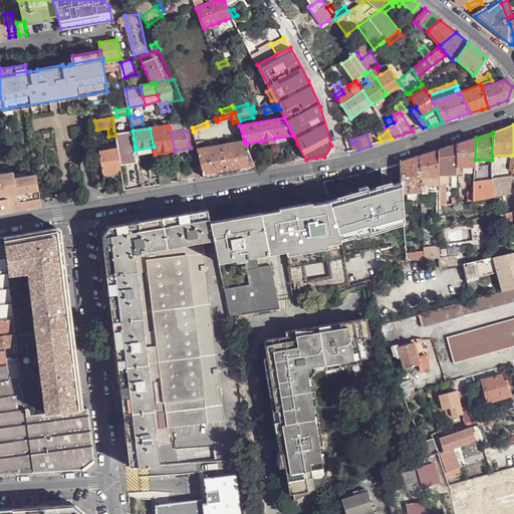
[(476,138),(456,145),(456,167),(475,167),(475,160),(476,138)]
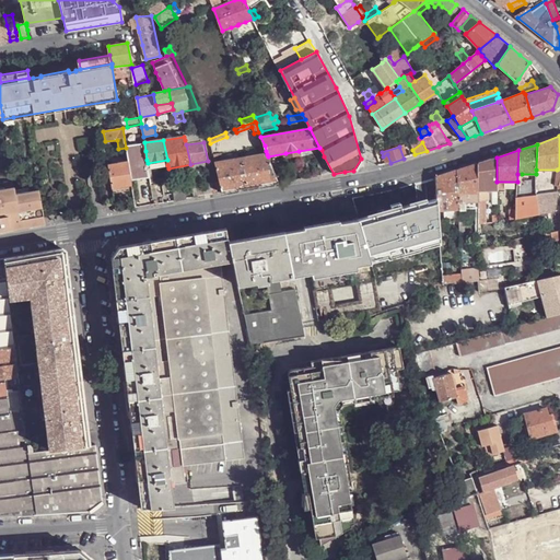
[(242,159),(214,163),(222,193),(253,188),(278,184),(268,156),(267,154),(245,159),(242,159)]
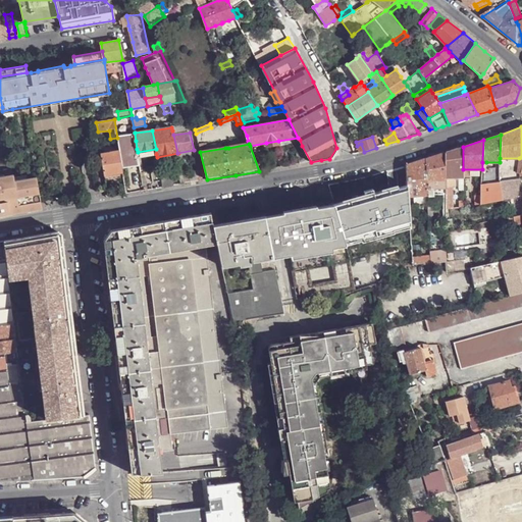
[(298,152),(300,164),(311,162),(302,146),(301,147),(302,150),(298,152)]
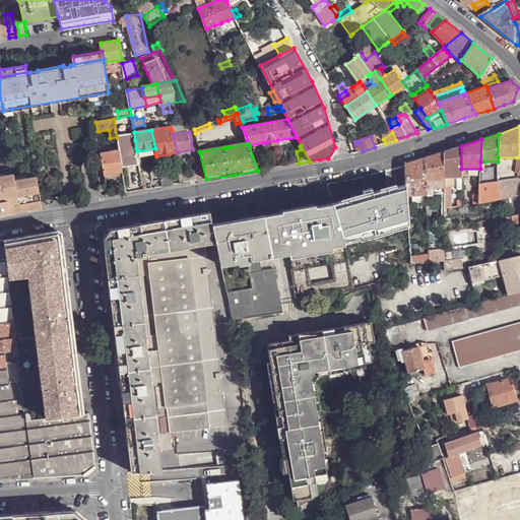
[(461,146),(444,151),(444,177),(450,177),(453,177),(457,177),(461,177),(461,170),(461,169),(461,146)]
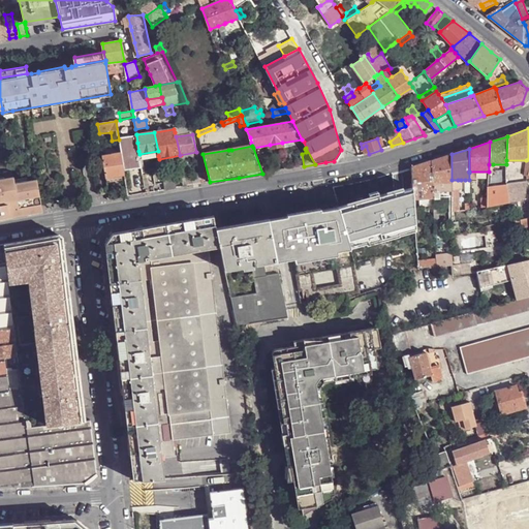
[(102,156),(106,178),(124,175),(124,169),(121,153),(102,156)]
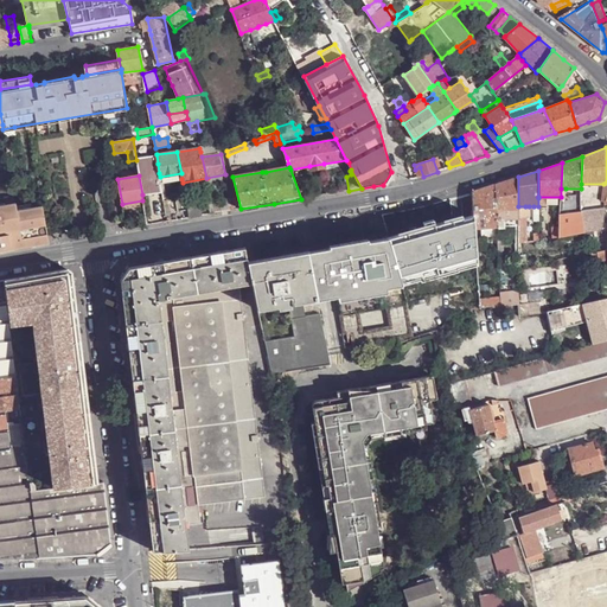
[(518,177),(494,184),(497,210),(518,209),(518,206),(518,177)]
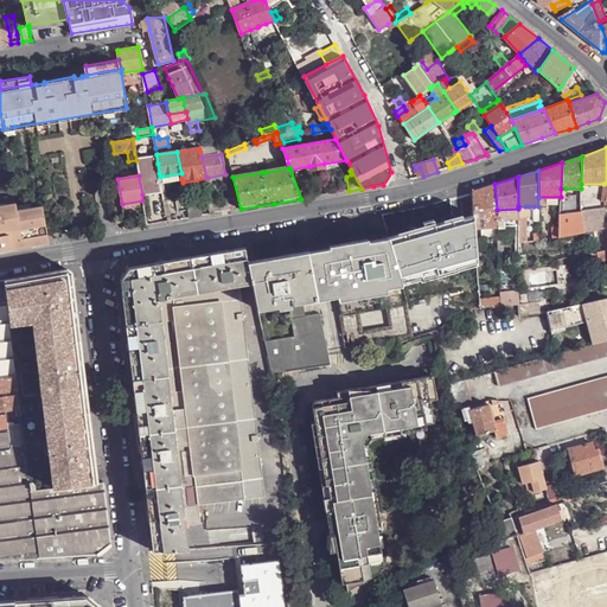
[(208,178),(183,183),(184,186),(184,189),(209,185),(209,184),(208,178)]
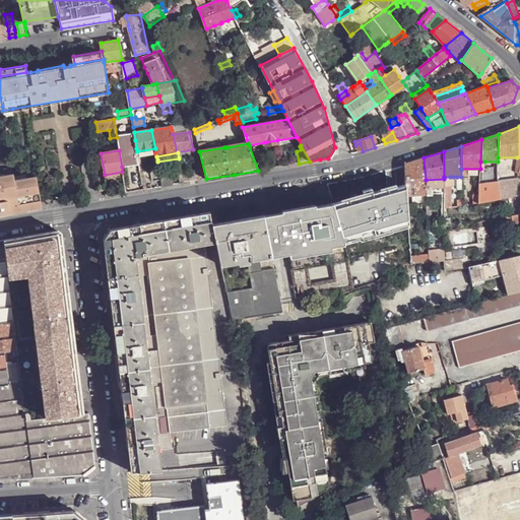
[(419,159),(404,165),(405,185),(406,195),(412,195),(426,194),(426,188),(426,180),(420,180),(419,159)]
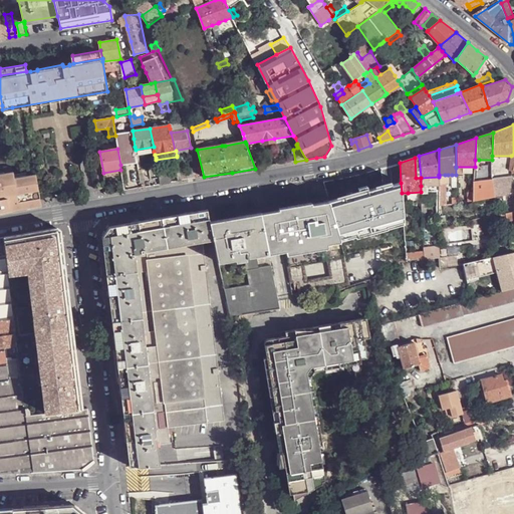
[(183,181),(189,180),(187,167),(180,168),(180,170),(183,181)]
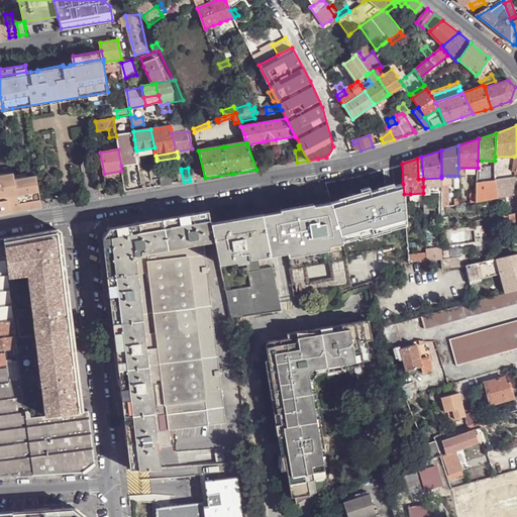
[(0,213),(41,206),(40,199),(35,172),(5,177),(0,177),(0,213)]
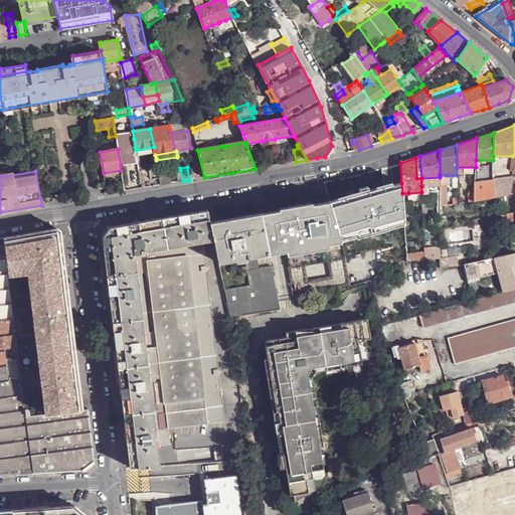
[(161,185),(171,183),(168,171),(158,172),(161,185)]
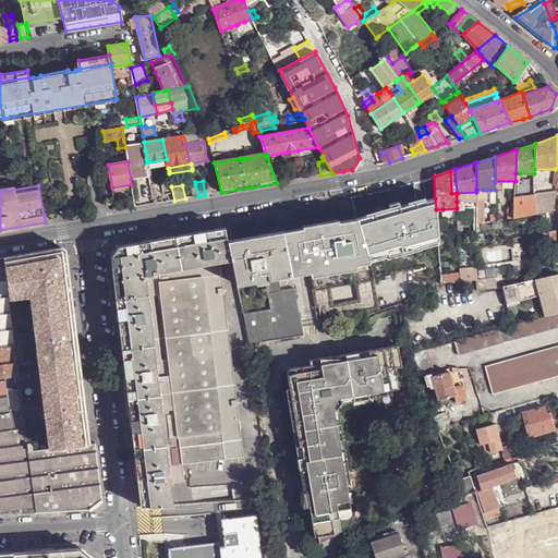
[(534,194),(536,214),(553,210),(556,191),(534,194)]
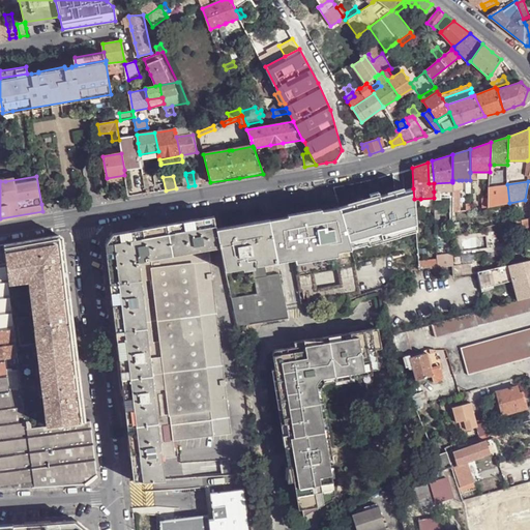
[(452,190),(452,182),(434,183),(434,192),(438,192),(452,190)]
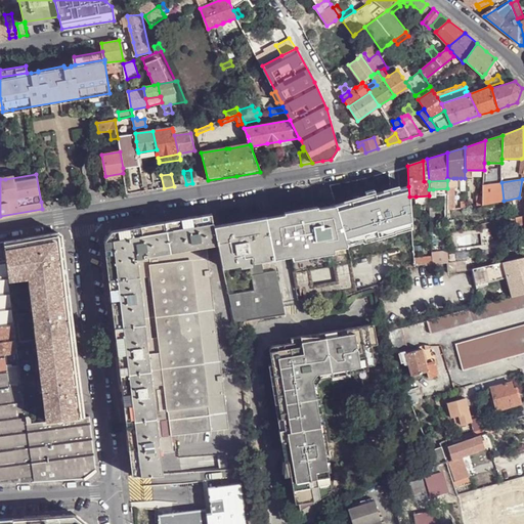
[(504,201),(501,182),(483,185),(483,197),(483,205),(504,201)]
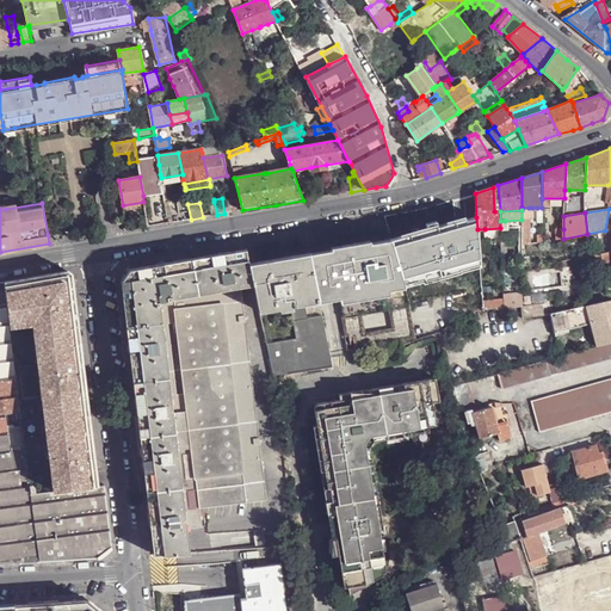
[(476,217),(392,239),(312,252),(312,253),(321,302),(339,297),(343,319),(363,315),(390,310),(412,306),(411,303),(406,284),(481,265),(477,229),(476,217)]
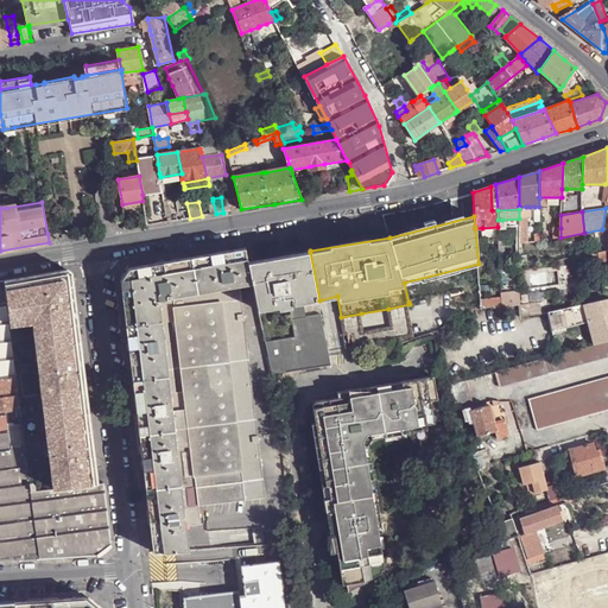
[(131,267),(121,280),(154,552),(190,549),(188,526),(202,524),(200,506),(266,498),(251,367),(241,285),(253,283),(249,263),(247,247),(131,267)]
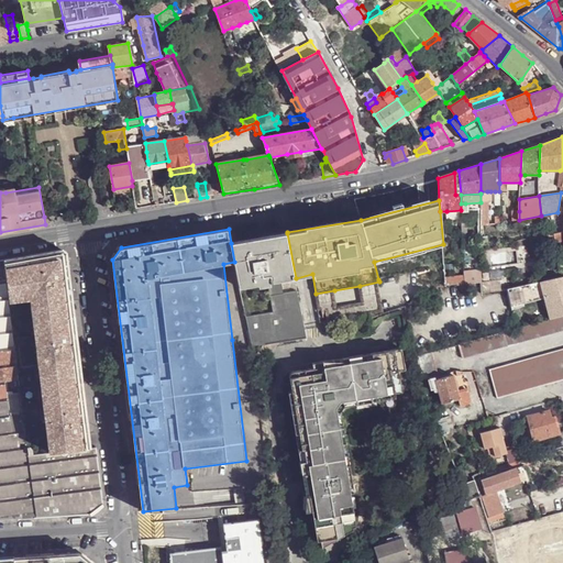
[(556,241),(562,239),(562,231),(550,234),(551,242),(556,241)]
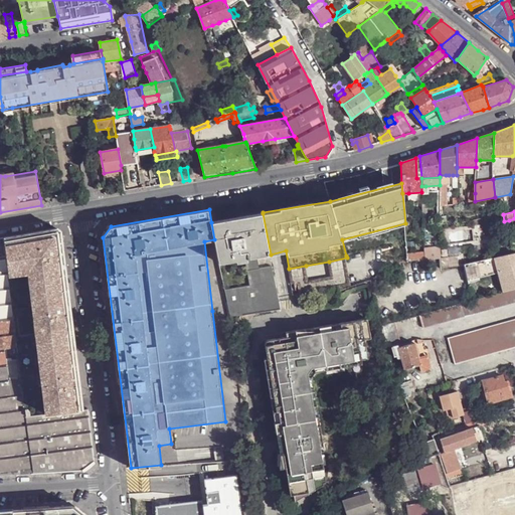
[(256,255),(270,253),(262,214),(262,213),(211,222),(214,239),(219,263),(243,259),(256,255)]
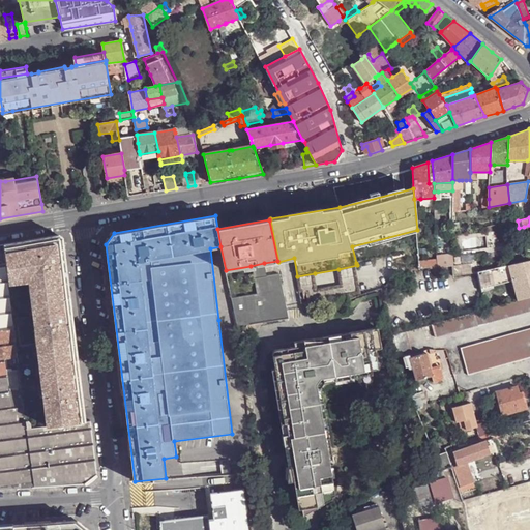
[(19,361),(83,354),(69,242),(58,234),(4,244),(6,263),(19,361)]
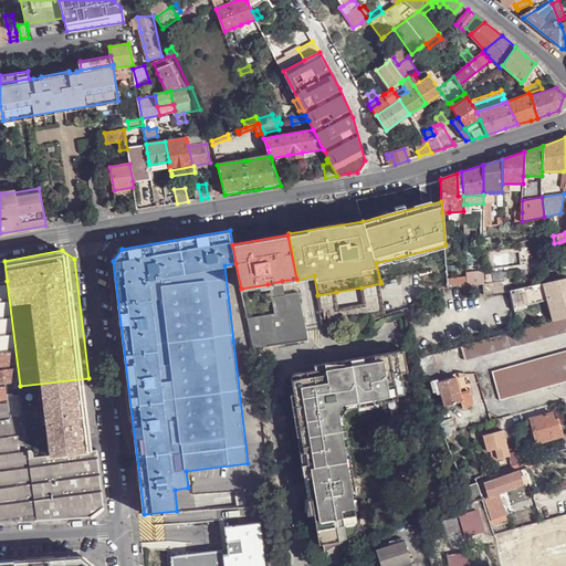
[(484,283),(483,275),(467,278),(467,285),(484,283)]
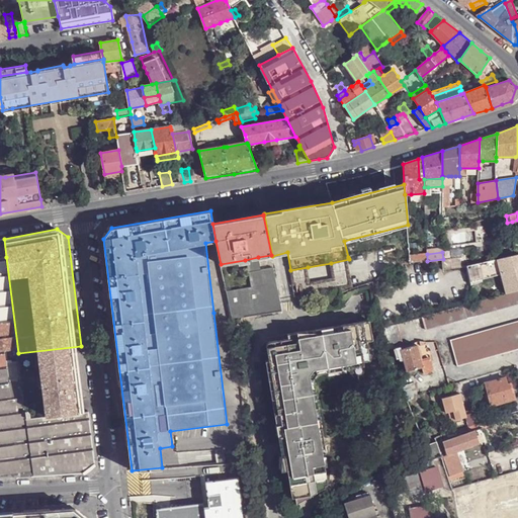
[(427,261),(427,254),(410,256),(410,261),(410,263),(427,261)]
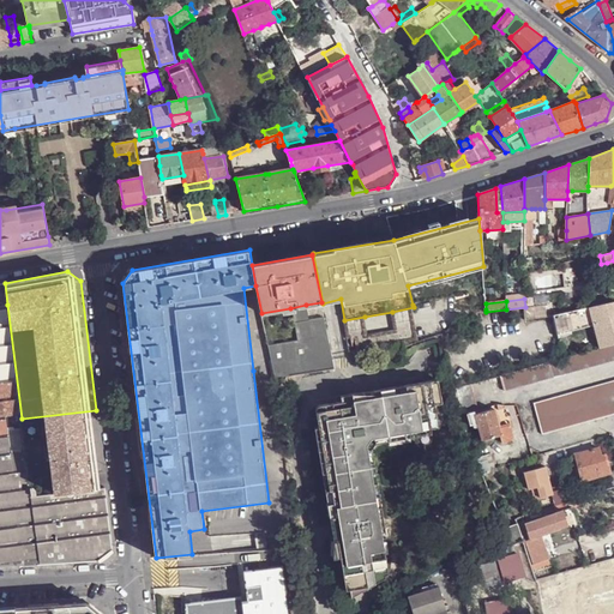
[(613,301),(589,307),(594,325),(600,348),(613,344),(613,301)]
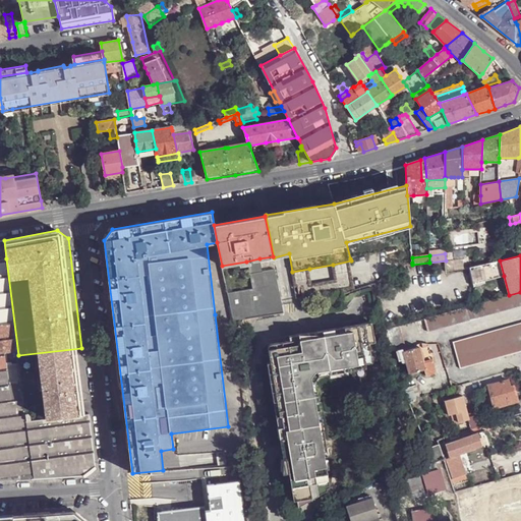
[(18,355),(6,258),(0,258),(0,480),(3,480),(34,478),(31,449),(27,420),(26,420),(18,355)]
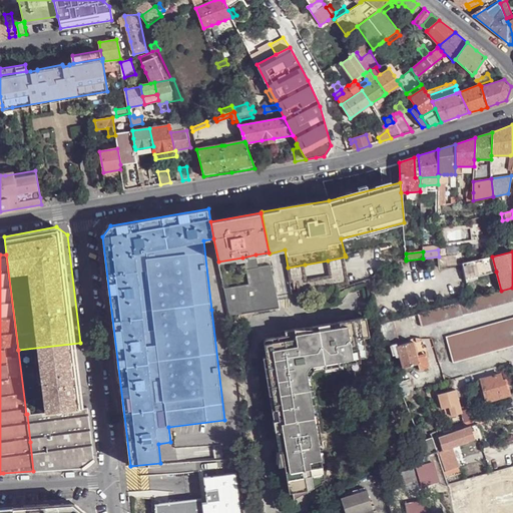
[(280,309),(272,266),(259,269),(255,254),(242,258),(248,285),(223,290),(228,317),(258,313),(258,312),(280,309)]
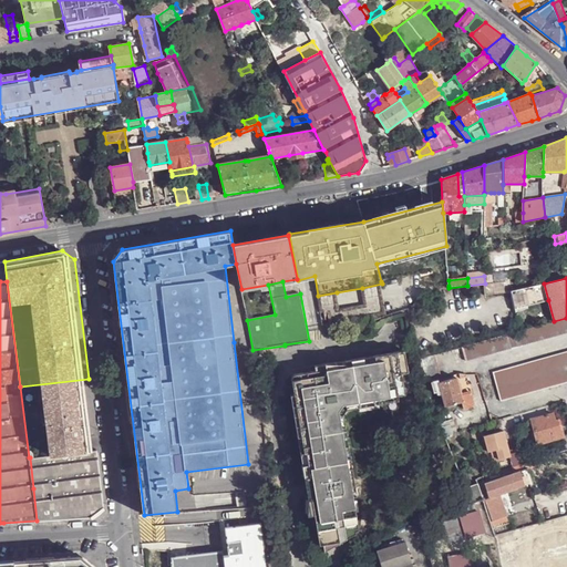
[(382,284),(362,288),(364,305),(384,301),(382,284)]
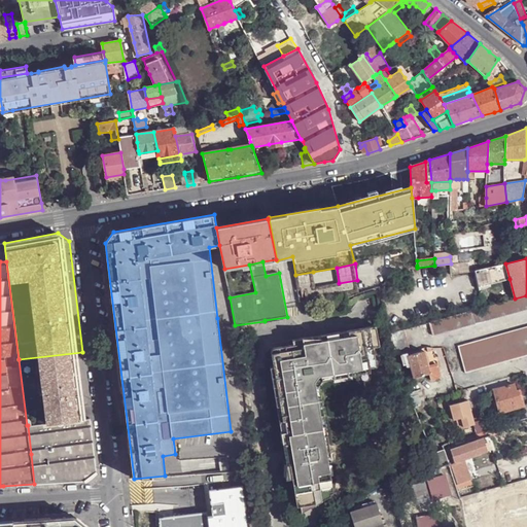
[(505,264),(476,271),(479,287),(510,279),(505,264)]
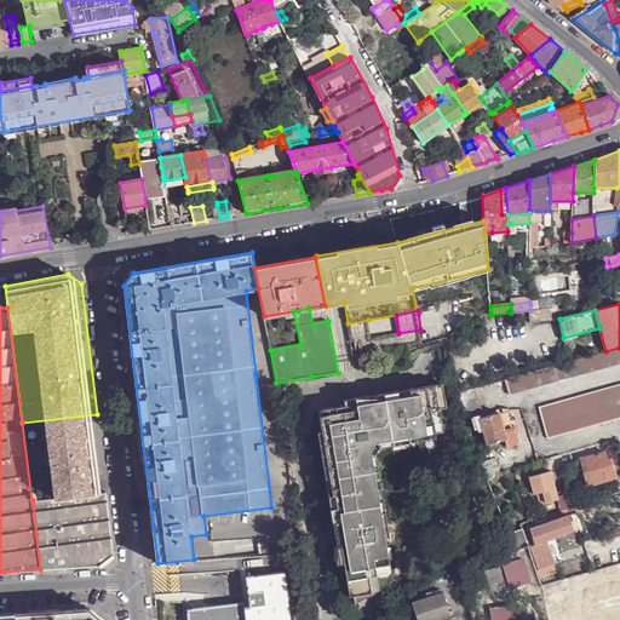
[(352,356),(372,338),(368,320),(348,323),(352,356)]
